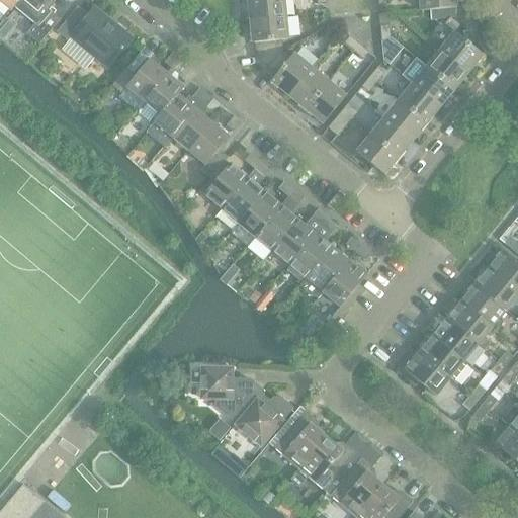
[(0,0),(0,5),(9,13),(13,8),(19,0),(0,0)]
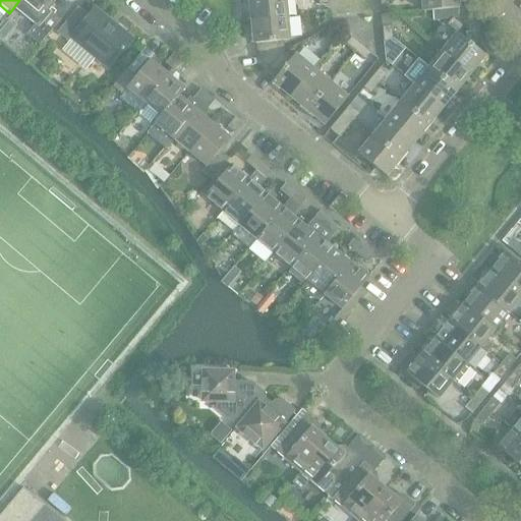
[(19,0),(13,8),(35,25),(26,35),(41,46),(61,20),(46,7),(51,0),(19,0)]
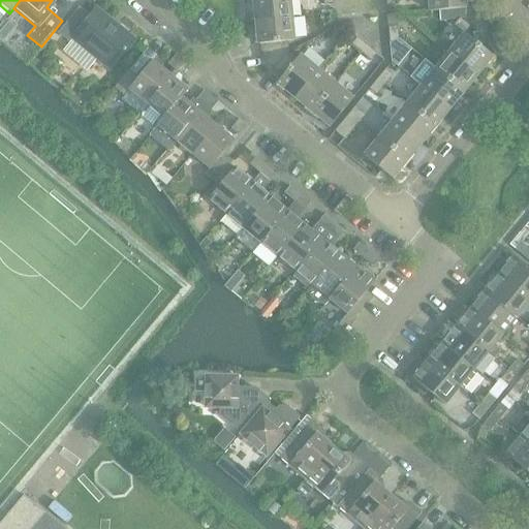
[(252,0),(255,22),(292,18),(289,0),(252,0)]
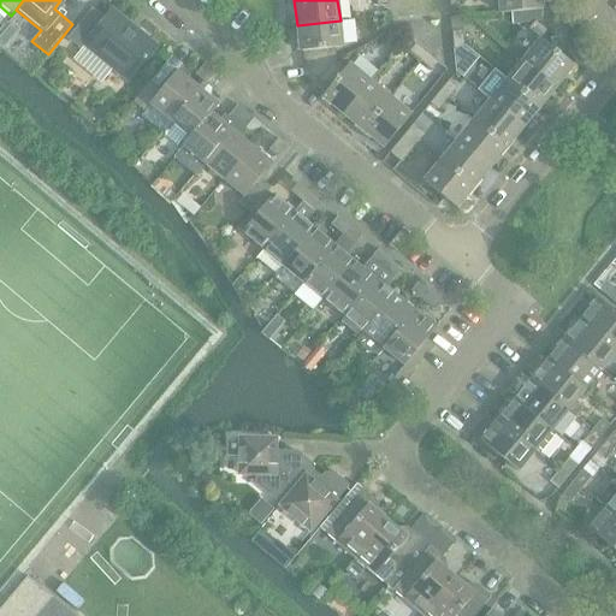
[(543,10),(542,0),(498,0),(501,13),(543,10)]
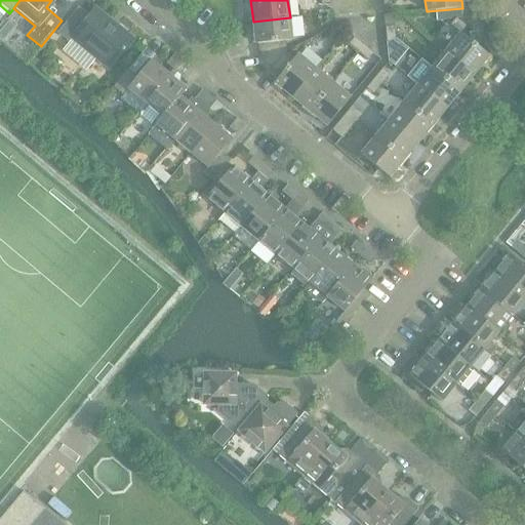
[(57,33),(69,42),(63,50),(87,70),(96,58),(110,69),(131,42),(109,25),(112,22),(95,8),(89,16),(79,7),(57,33)]
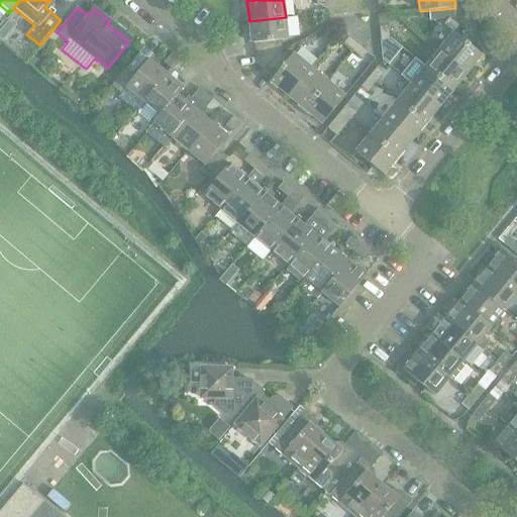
[(378,15),(380,39),(389,38),(387,14),(378,15)]
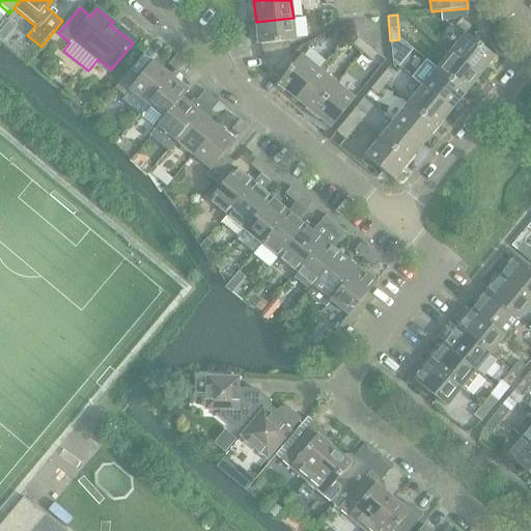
[(296,42),(294,18),(256,22),(258,45),(261,45),(263,66),(290,53),(289,42),(296,42)]
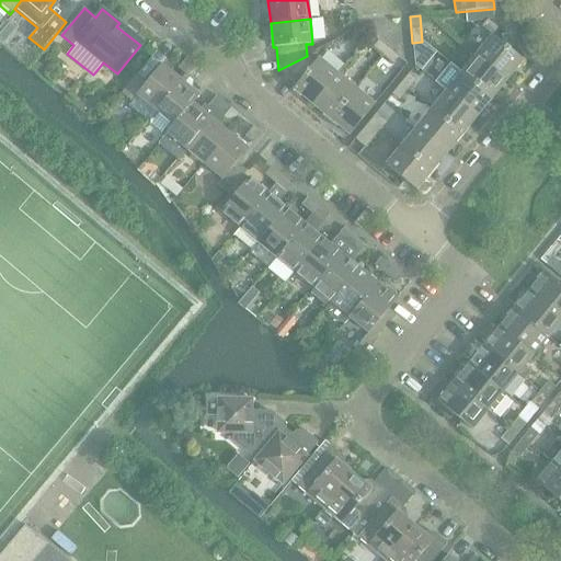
[(481,26),(491,35),(497,27),(488,19),(481,26)]
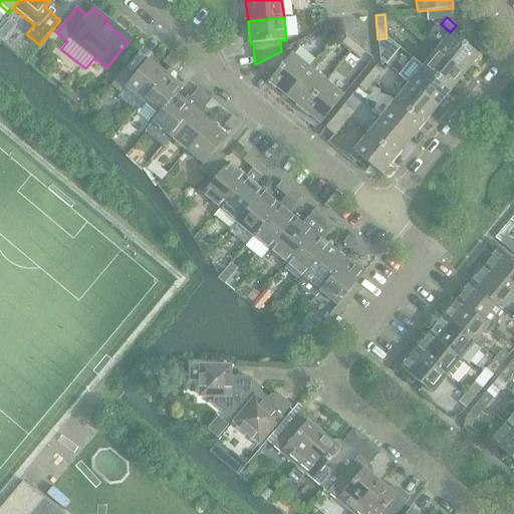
[(450,32),(436,50),(464,72),(478,55),(450,32)]
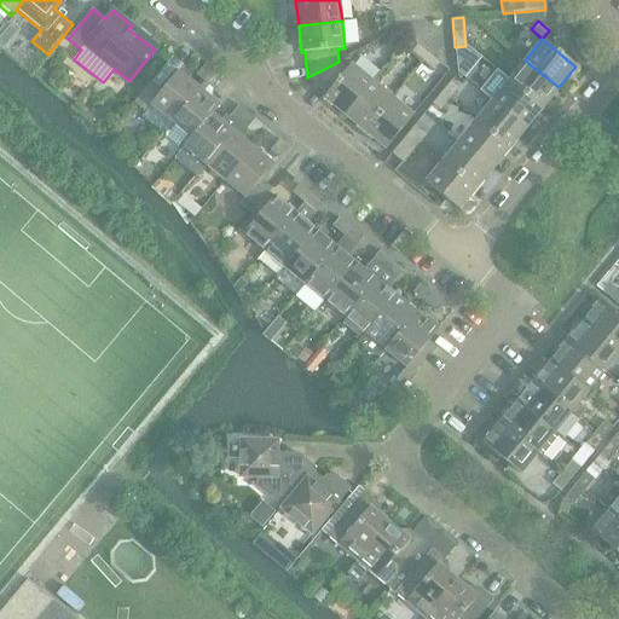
[(410,52),(423,63),(429,55),(416,44),(410,52)]
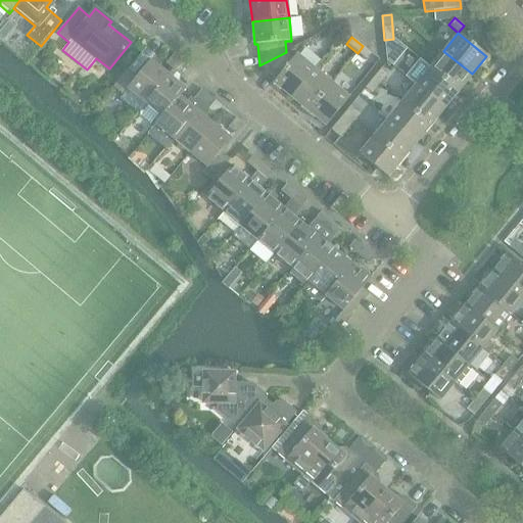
[(395,52),(393,39),(384,40),(386,53),(395,52)]
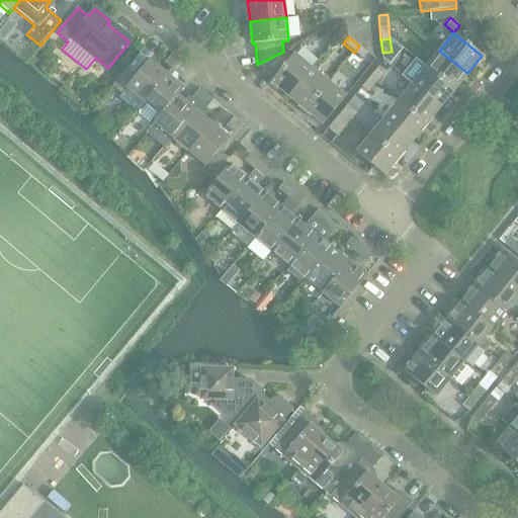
[(368,54),(359,46),(354,53),(362,60),(368,54)]
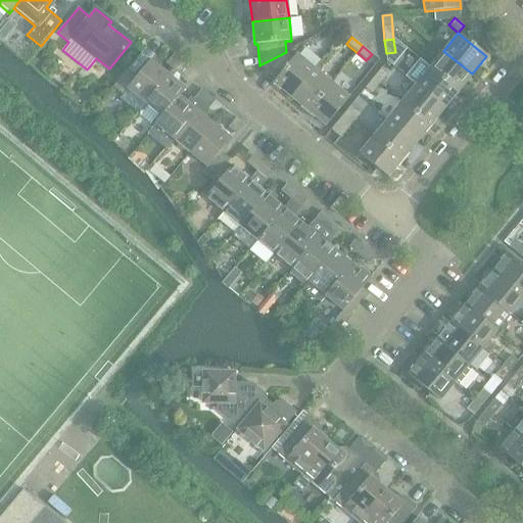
[(443,51),(430,67),(459,91),(472,74),(443,51)]
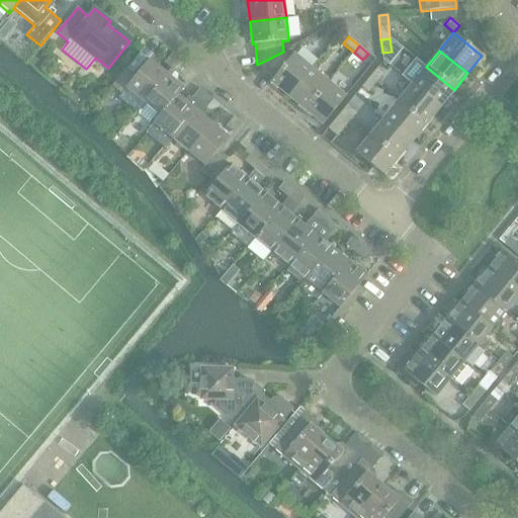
[(291,58),(283,52),(257,65),(274,79),(271,82),(288,96),(312,69),(294,55),(291,58)]
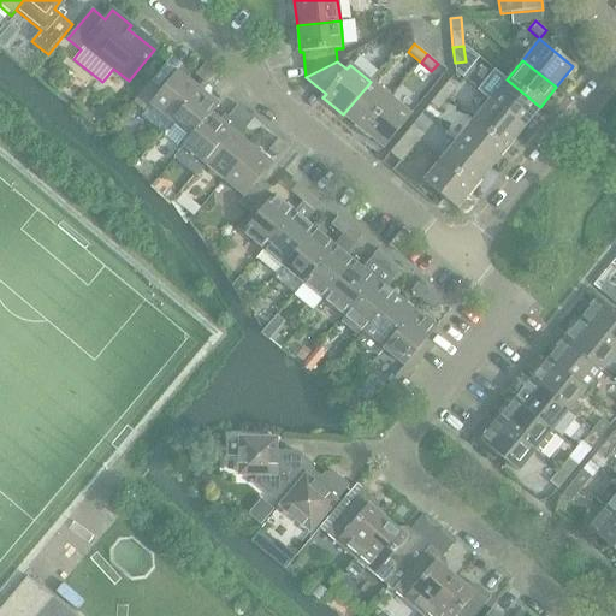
[(213,70),(205,63),(195,75),(203,82),(213,70)]
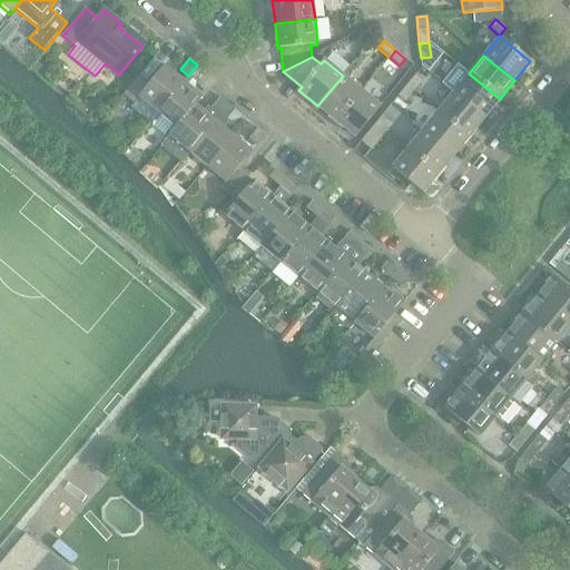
[(197,65),(188,76),(195,81),(204,71),(197,65)]
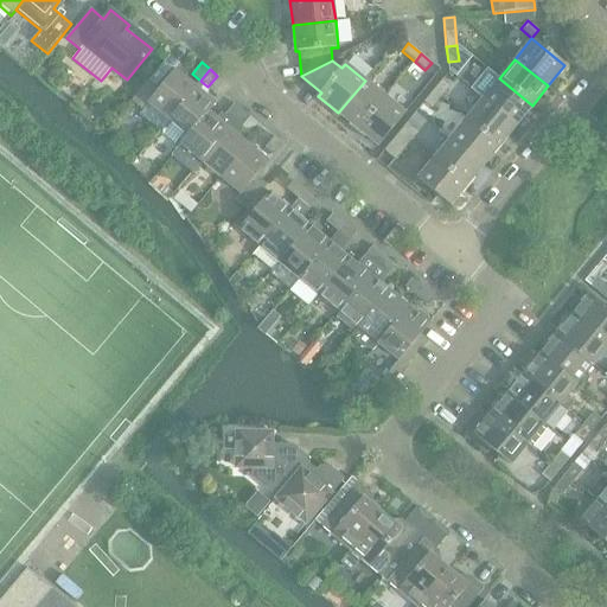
[(148,103),(168,120),(195,87),(174,70),(160,89),(149,80),(132,101),(144,110),(148,103)]
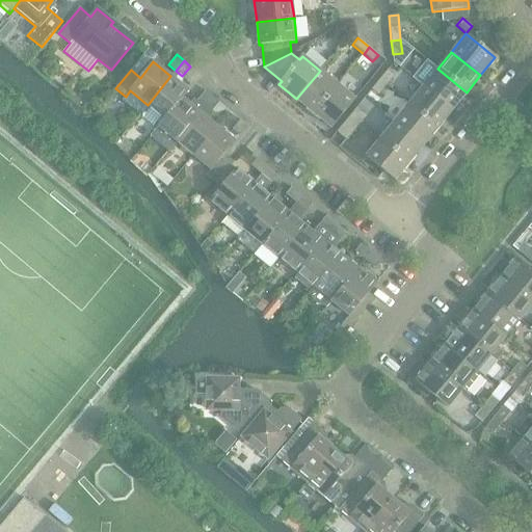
[(437,69),(423,86),(452,110),(467,92),(437,69)]
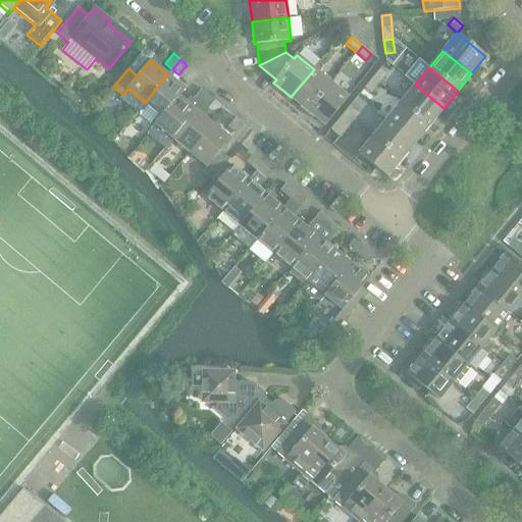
[(380,68),(372,79),(379,85),(387,74),(380,68)]
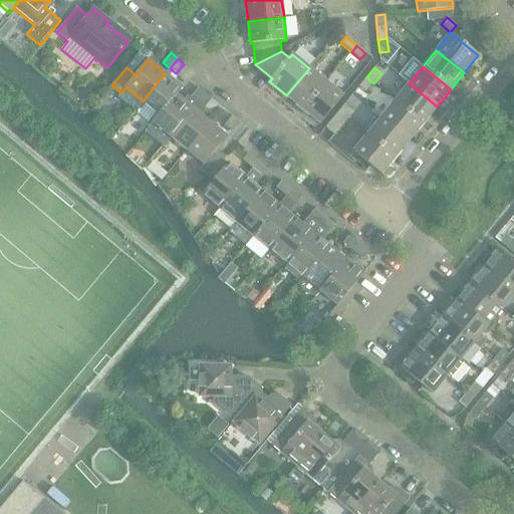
[(183,87),(172,79),(176,73),(170,68),(165,73),(143,101),(138,107),(139,113),(148,121),(153,122),(176,95),(183,87)]
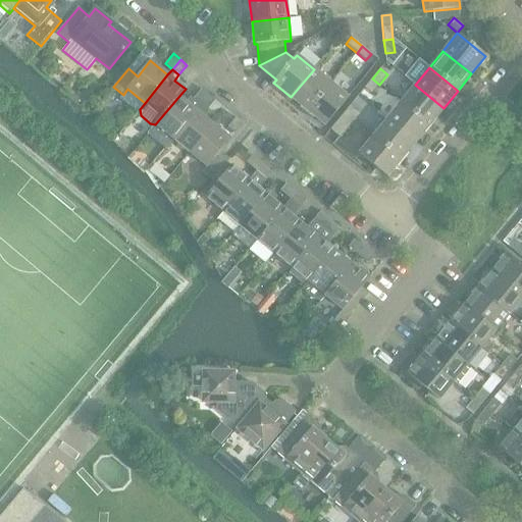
[(291,97),(308,111),(331,84),(314,69),(291,97)]
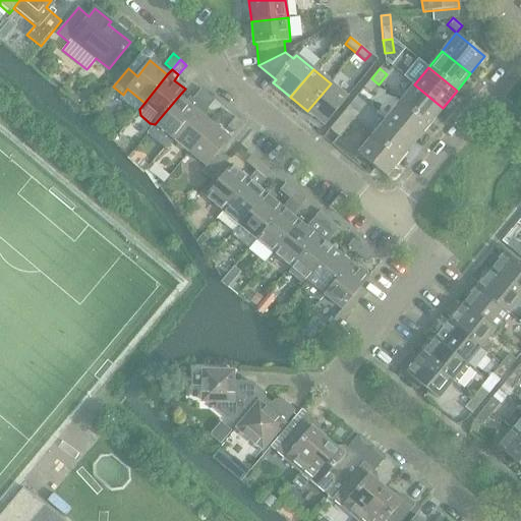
[(370,94),(379,84),(371,78),(363,89),(370,94)]
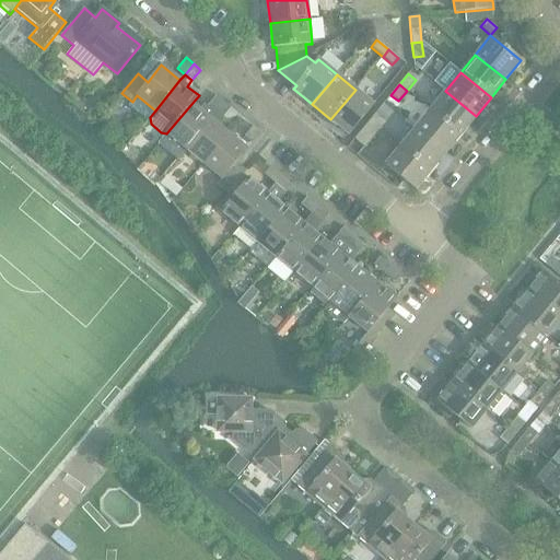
[(374,105),(356,90),(330,119),(349,135),(374,105)]
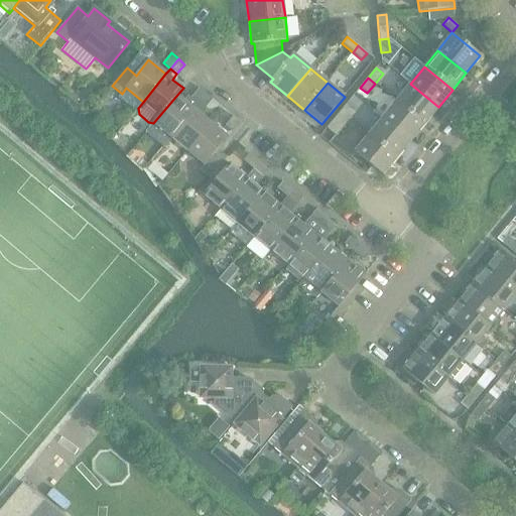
[(410,84),(396,101),(424,123),(438,107),(410,84)]
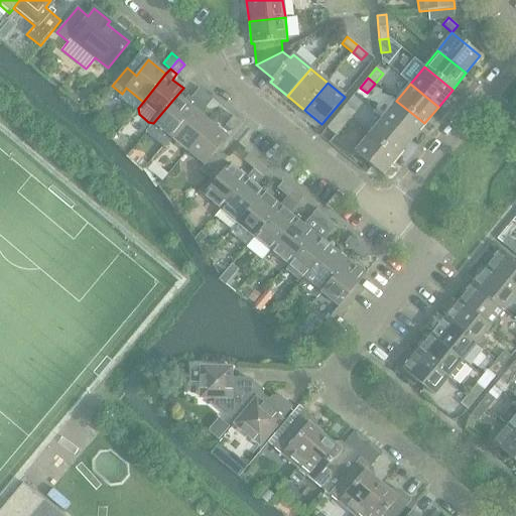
[(200,88),(192,97),(199,102),(206,94),(200,88)]
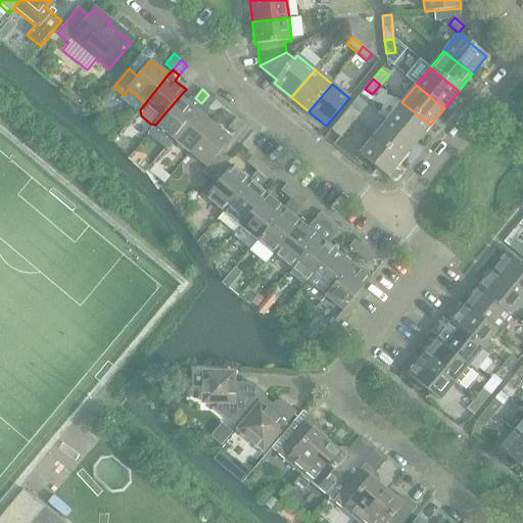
[(208,95),(201,103),(208,109),(216,100),(208,95)]
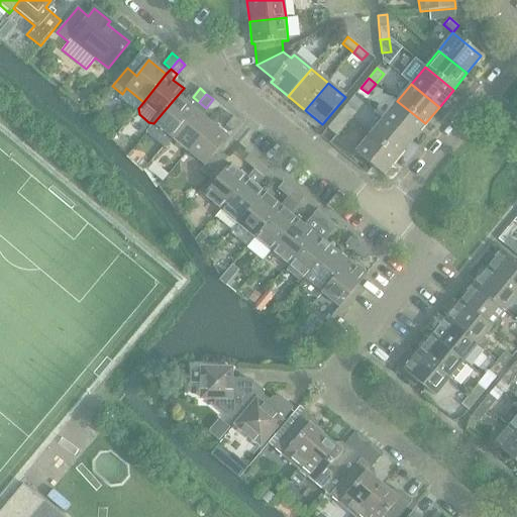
[(187,104),(177,96),(153,123),(145,133),(163,147),(171,137),(199,102),(193,97),(187,104)]
